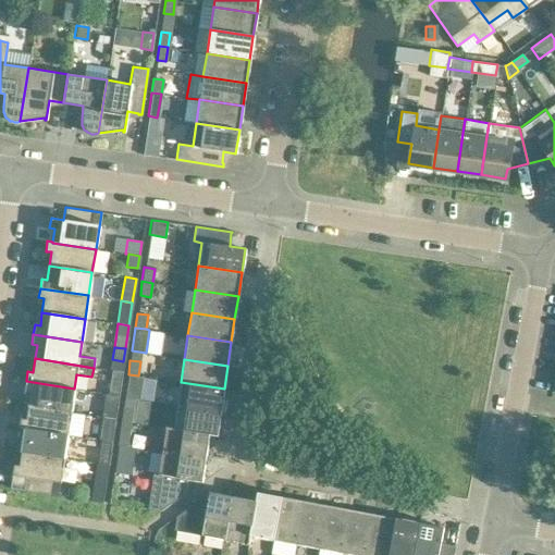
[(111,370),(108,393),(119,395),(122,371),(111,370)]
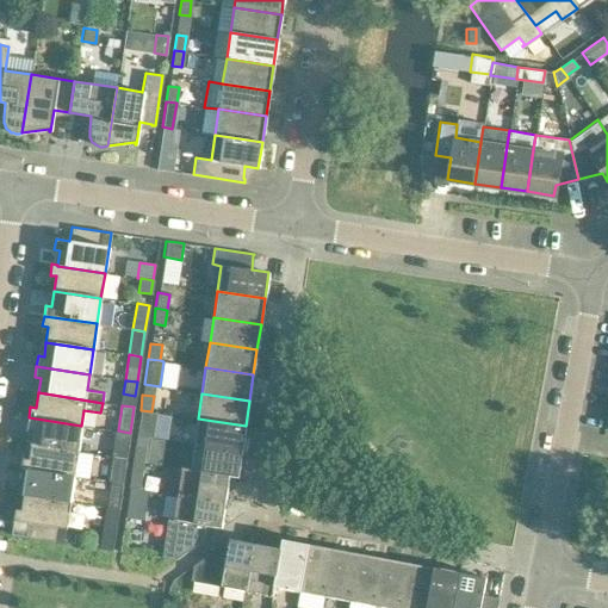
[(152,411),(141,410),(136,435),(153,438),(156,413),(152,411)]
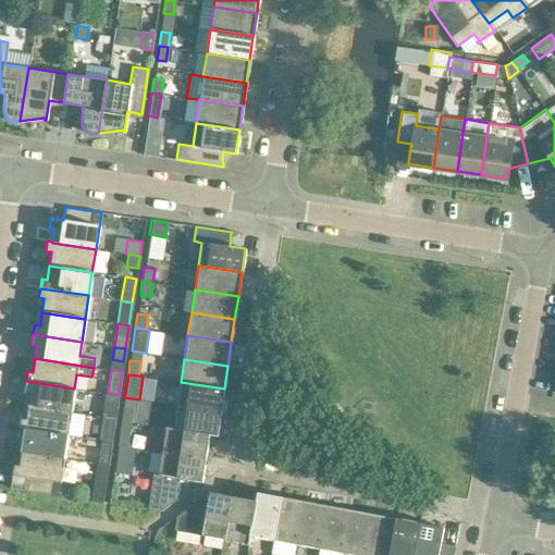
[(29,392),(28,405),(71,411),(74,389),(26,381),(24,391),(29,392)]
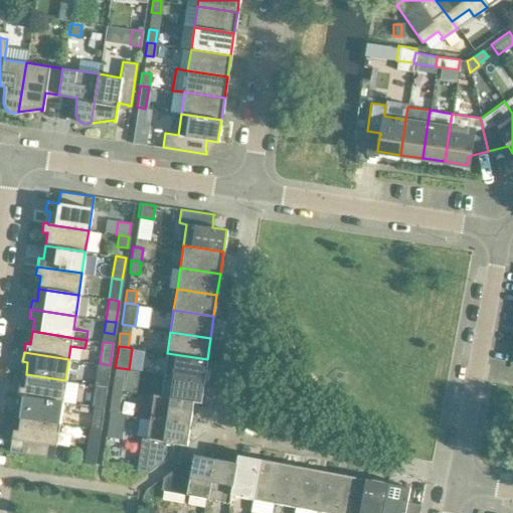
[(167,353),(164,374),(203,380),(207,359),(167,353)]
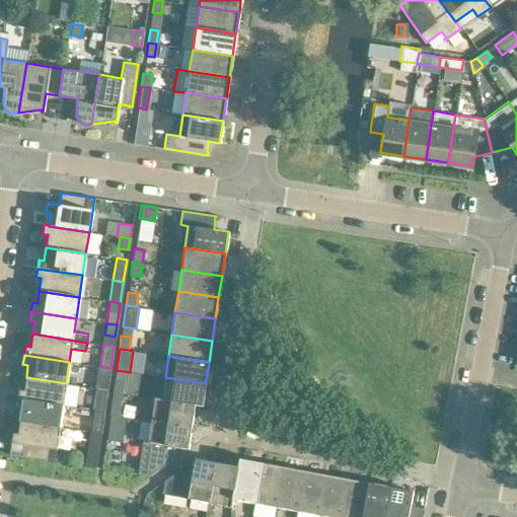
[(97,366),(94,387),(96,388),(106,389),(111,368),(100,366),(97,366)]
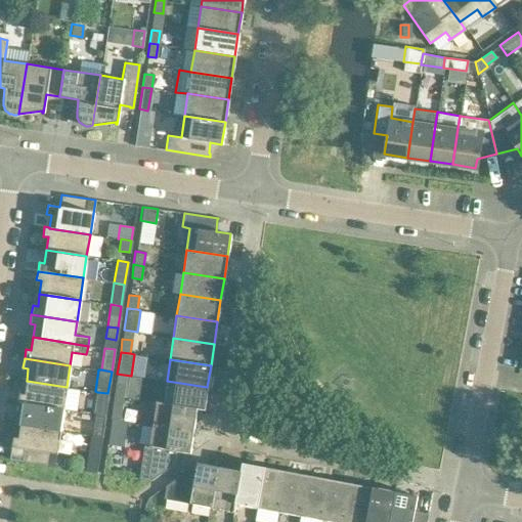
[(63,408),(67,387),(27,381),(25,394),(19,393),(17,402),(63,408)]
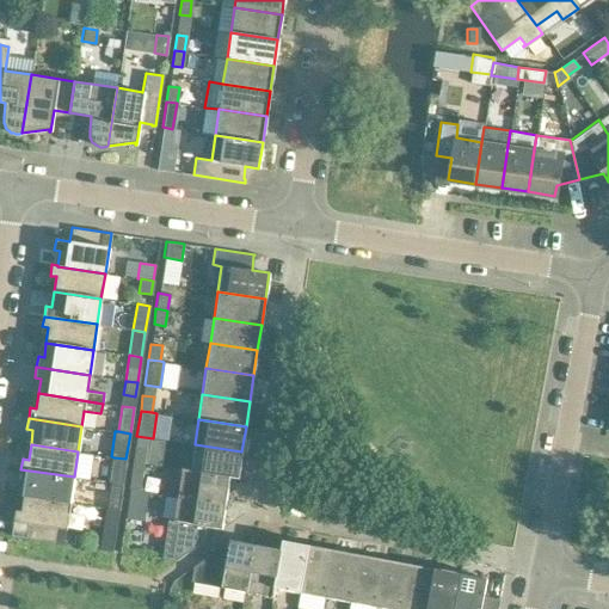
[(180,468),(238,478),(241,451),(195,444),(190,469),(180,468)]
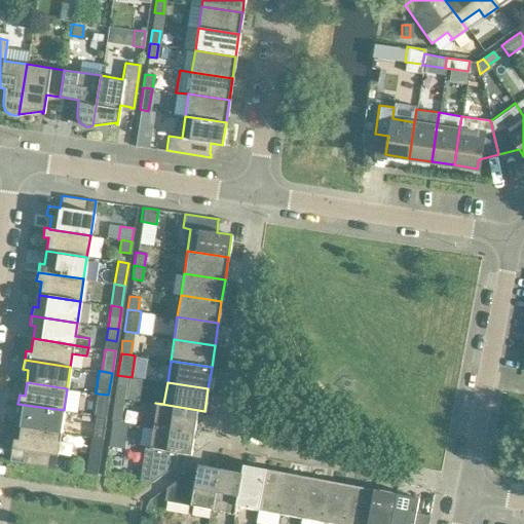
[(124,385),(116,383),(114,397),(122,398),(124,385)]
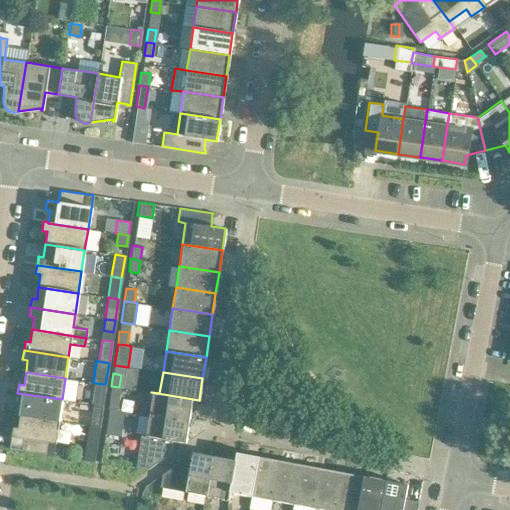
[(95,383),(92,404),(102,406),(105,384),(95,383)]
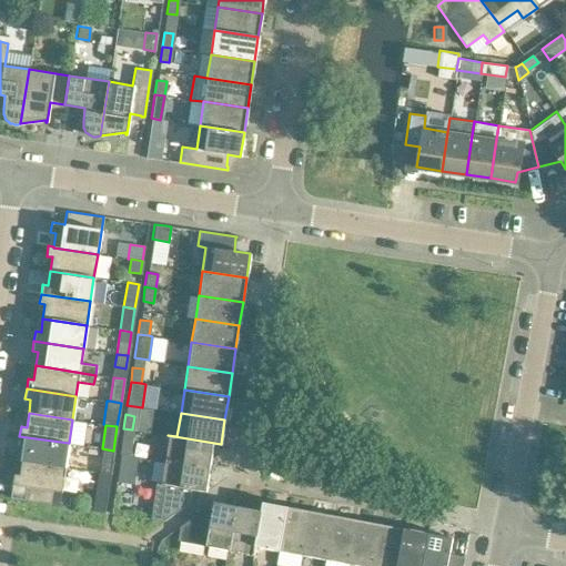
[(129,455),(132,430),(123,428),(120,454),(129,455)]
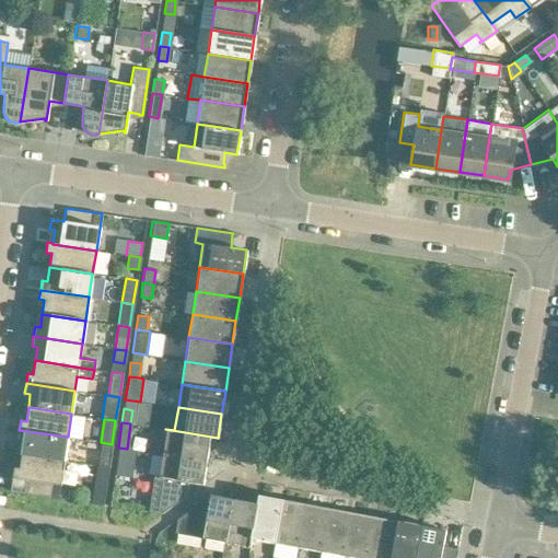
[(165,429),(162,453),(206,460),(209,437),(218,438),(165,429)]
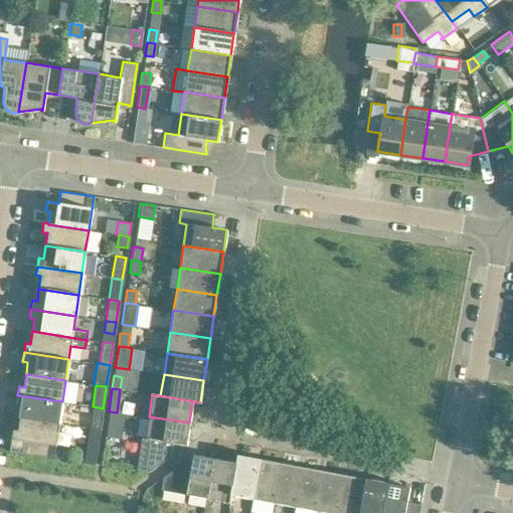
[(21,404),(19,417),(58,423),(62,401),(17,395),(16,404),(21,404)]
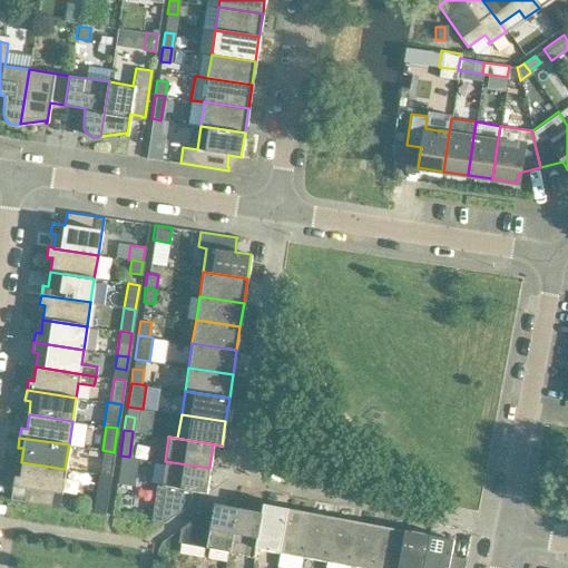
[(103,450),(99,473),(110,476),(114,452),(103,450)]
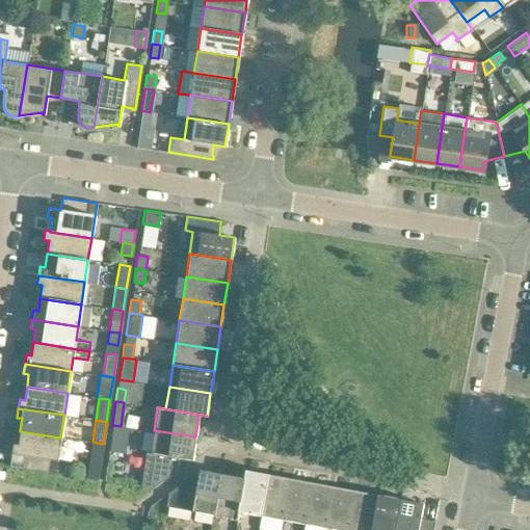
[(192,459),(195,436),(154,430),(151,452),(146,451),(140,485),(153,487),(176,471),(178,457),(192,459)]
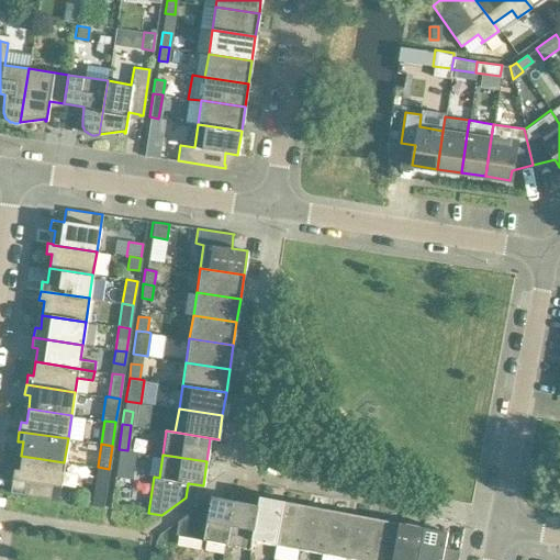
[(24,481),(23,494),(48,497),(51,485),(60,486),(64,462),(21,456),(19,469),(13,469),(12,479),(24,481)]
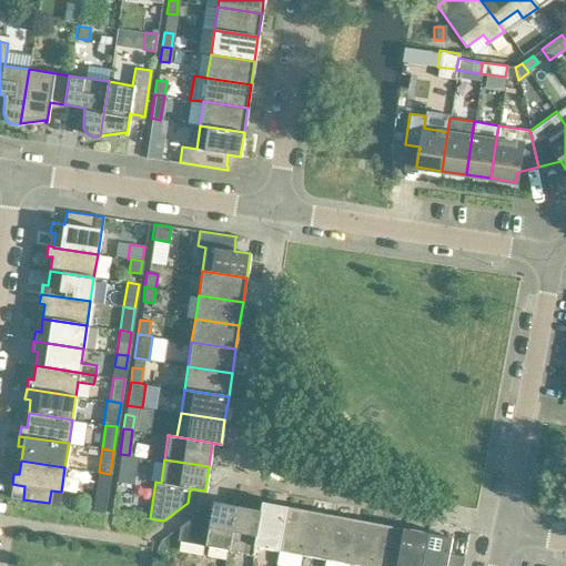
[(118,467),(115,482),(132,484),(134,470),(118,467)]
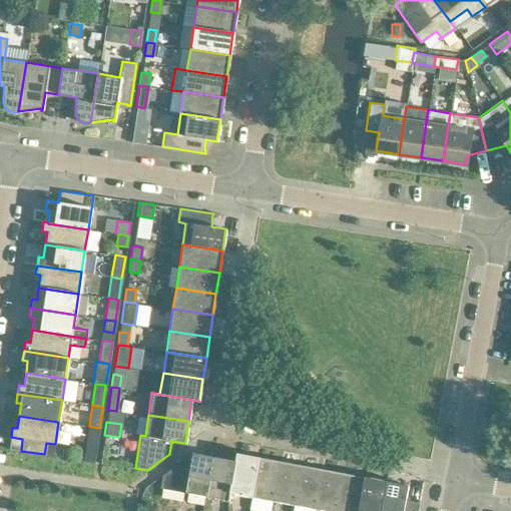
[(89,426),(84,460),(94,462),(99,428),(89,426)]
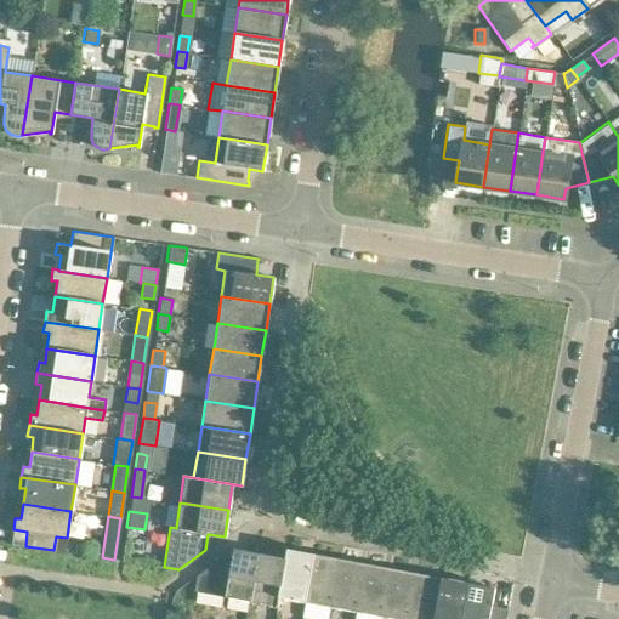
[(223,597),(250,602),(260,554),(233,549),(228,573),(219,572),(214,572),(209,577),(208,581),(210,588),(215,590),(225,591),(223,597)]
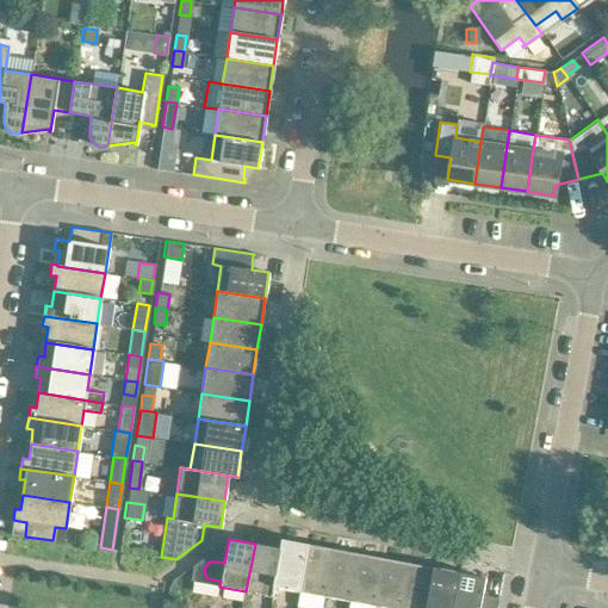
[(279,548),(255,544),(246,591),(271,596),(281,539),(280,539),(279,548)]
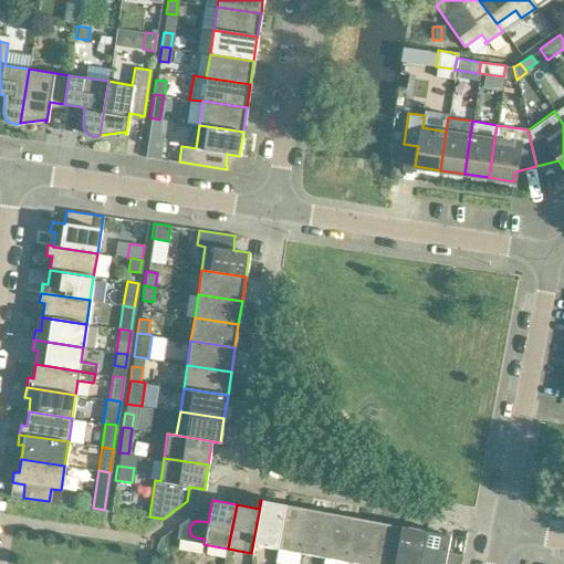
[(284,504),(261,500),(251,553),(252,553),(253,544),(277,547),(284,504)]
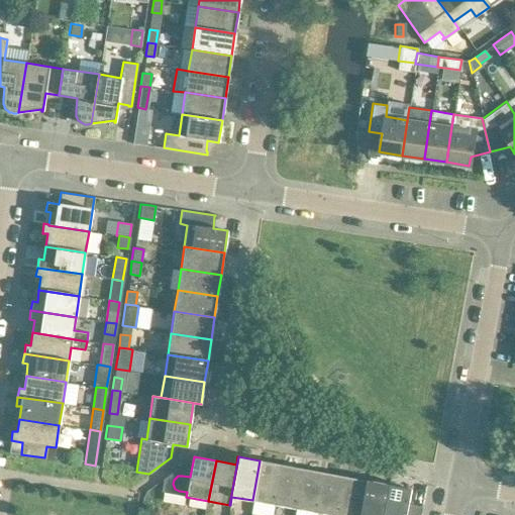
[(260,460),(252,500),(274,504),(282,465),(260,460)]
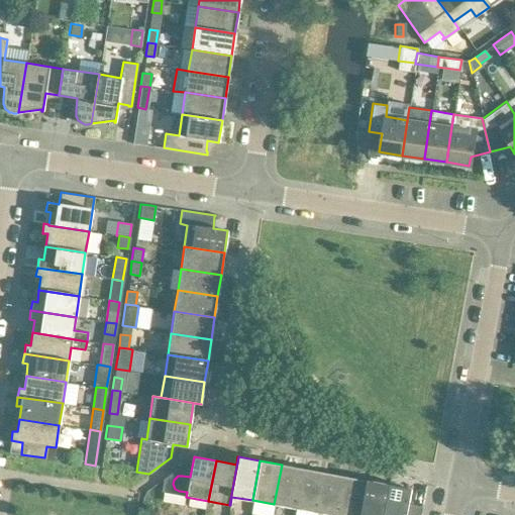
[(303,469),(282,465),(274,504),(295,508),(303,469)]
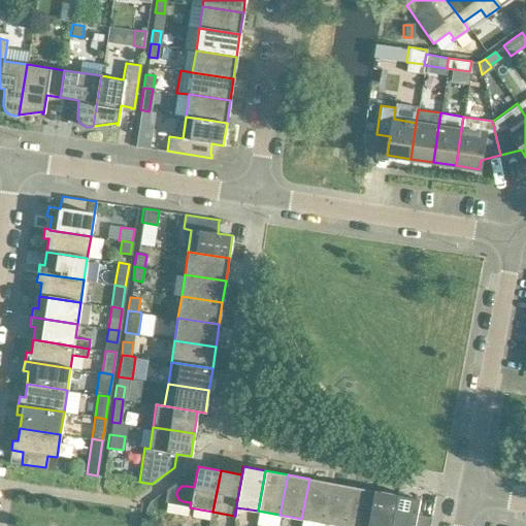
[(309,479),(301,519),(324,523),(331,483),(309,479)]
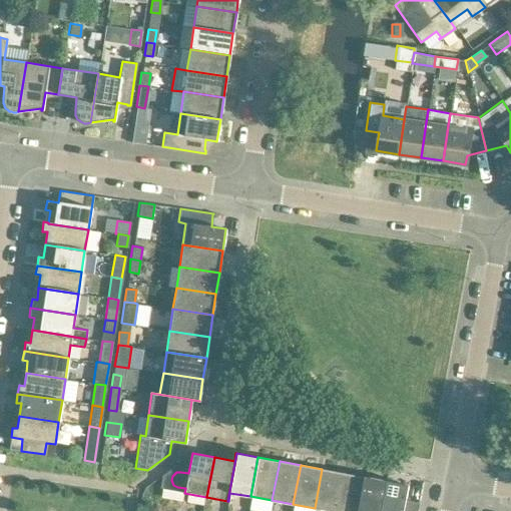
[(336,510),(343,473),(322,469),(315,508),(328,510),(336,510)]
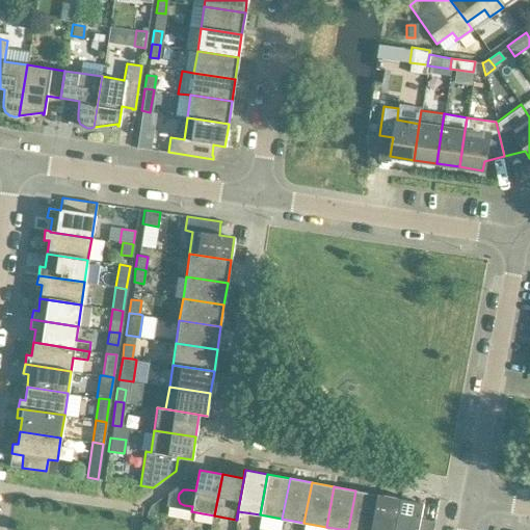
[(355,491),(348,529),(371,529),(377,495),(355,491)]
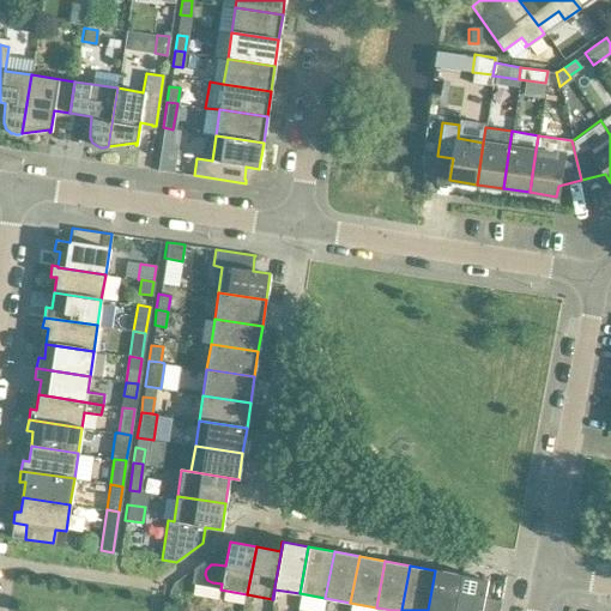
[(454,610),(461,575),(435,570),(428,610),(454,610)]
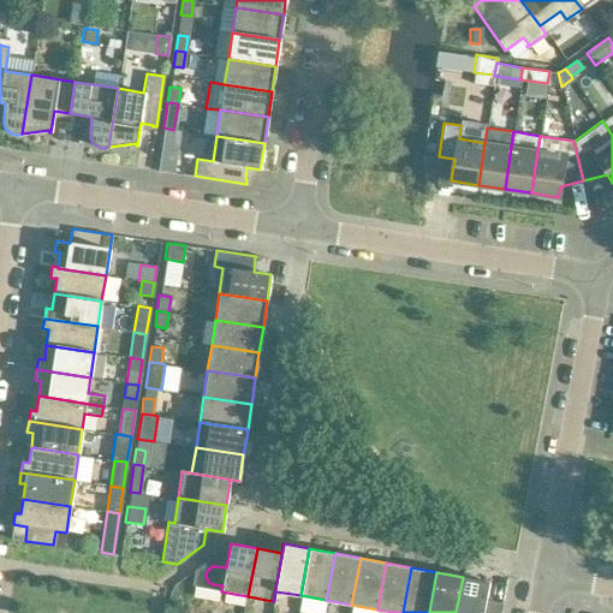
[(499,612),(501,602),(500,602),(486,599),(489,582),(463,577),(456,612),(499,612)]
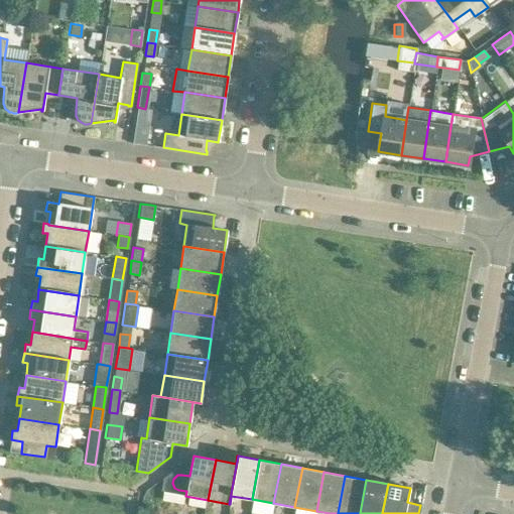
[(271,513),(272,504),(254,501),(252,509),(271,513)]
